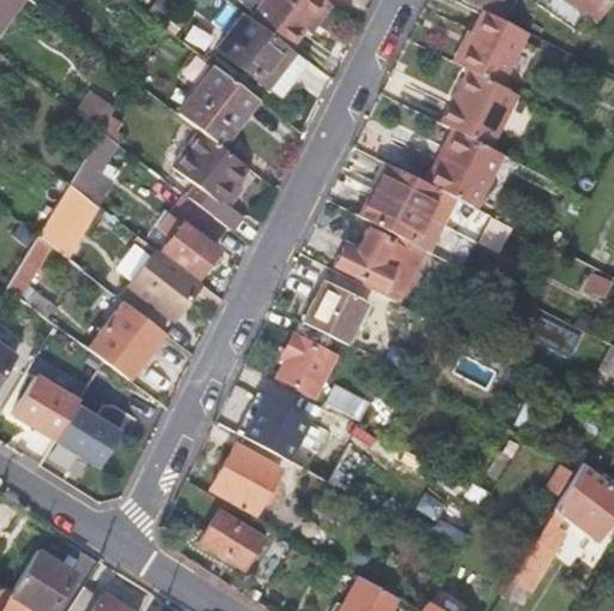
[(0,0),(0,27),(19,0),(0,0)]
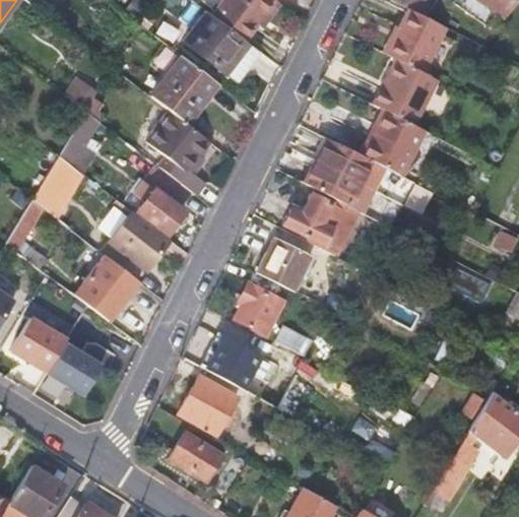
[(274,2),(272,0),(222,0),(211,16),(243,41),(256,25),(274,2)]
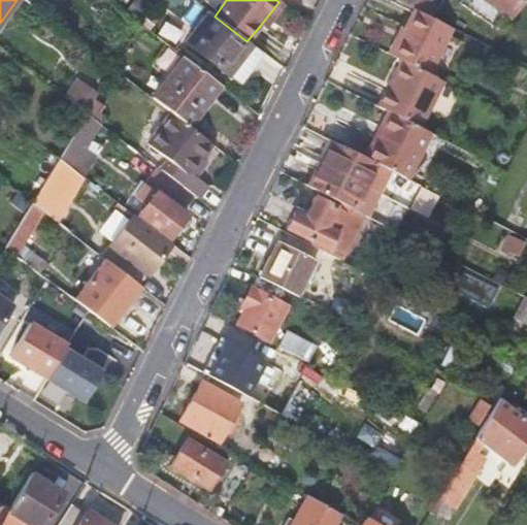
[(398,0),(418,9),(433,17),(440,6),(429,0),(398,0)]
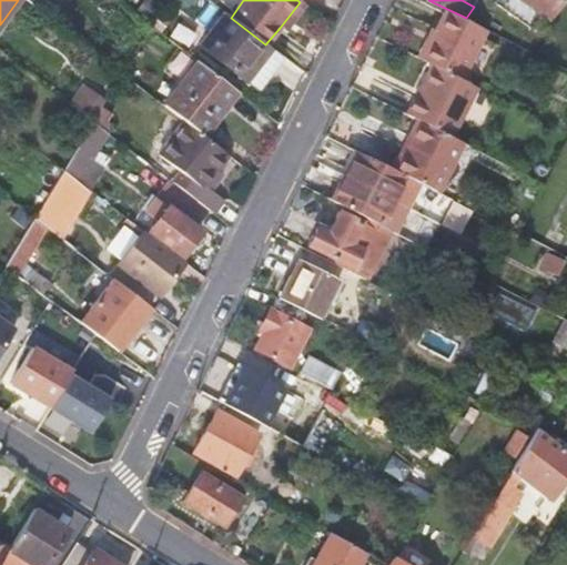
[(525,0),(553,19),(565,0),(525,0)]
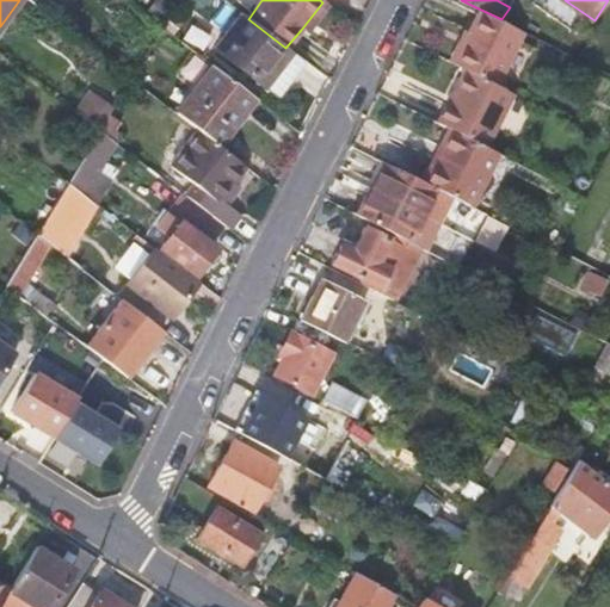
[(301,30),(307,33),(328,6),(322,2),(301,30)]
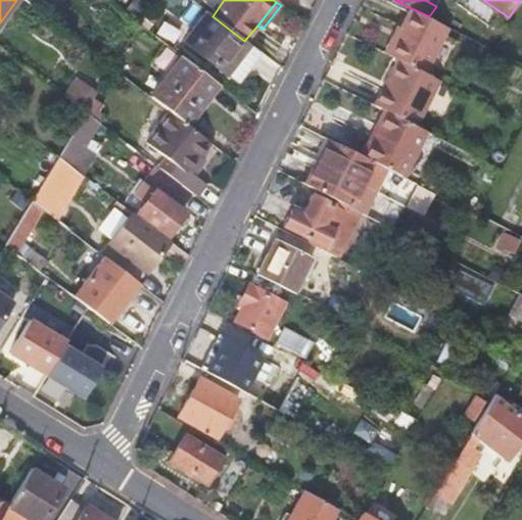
[(414,9),(390,55),(398,59),(427,74),(449,27),(429,16),(414,9)]
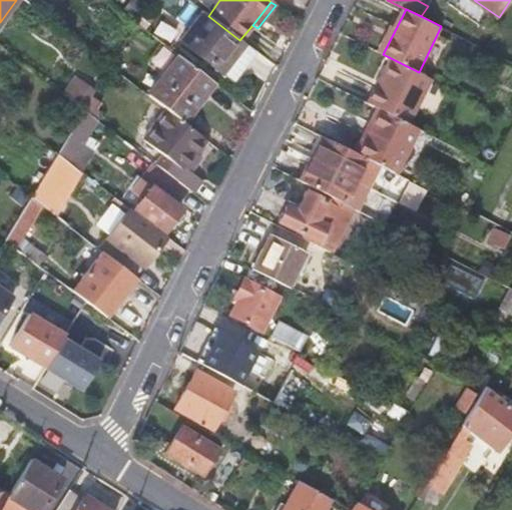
[(239,40),(208,16),(203,12),(180,41),(231,82),(254,52),(239,40)]
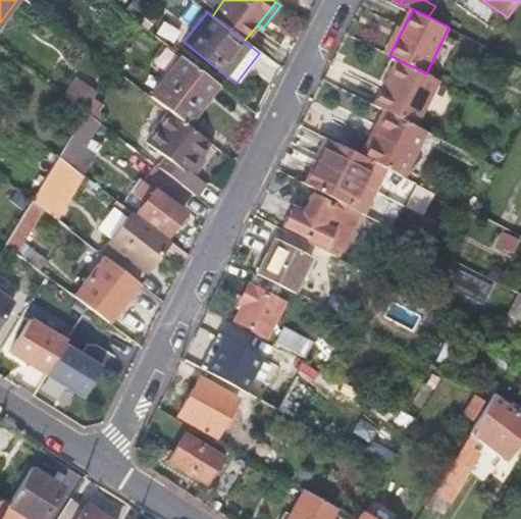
[(172,113),(188,124),(217,85),(183,58),(152,98),(172,113)]
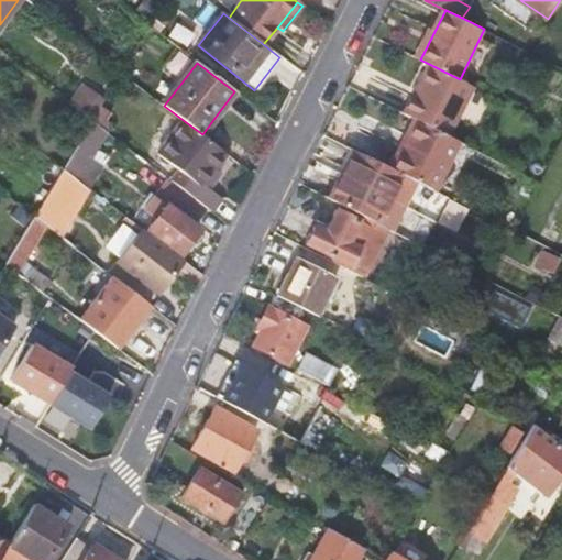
[(460,79),(429,64),(405,112),(418,119),(449,134),(473,86),(460,79)]
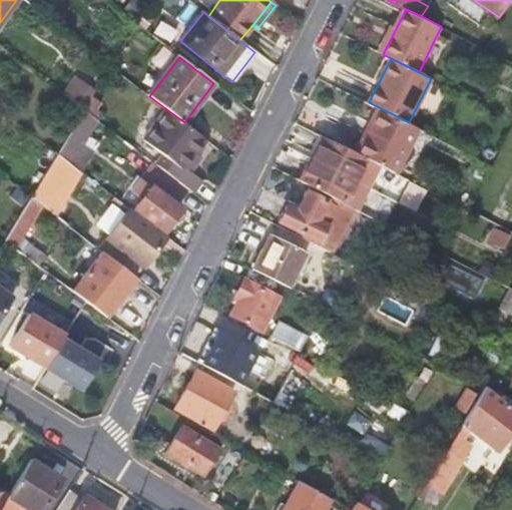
[(136,89),(125,81),(118,90),(129,99),(136,89)]
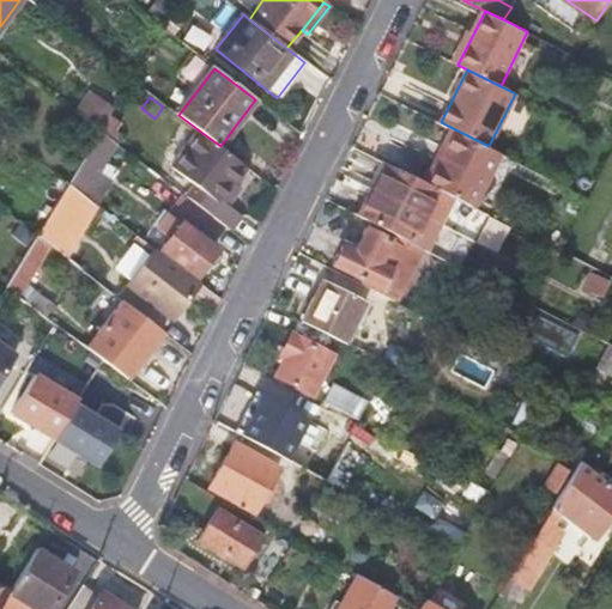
[(489,146),(455,129),(428,182),(441,189),(450,194),(471,203),(498,151),(489,146)]
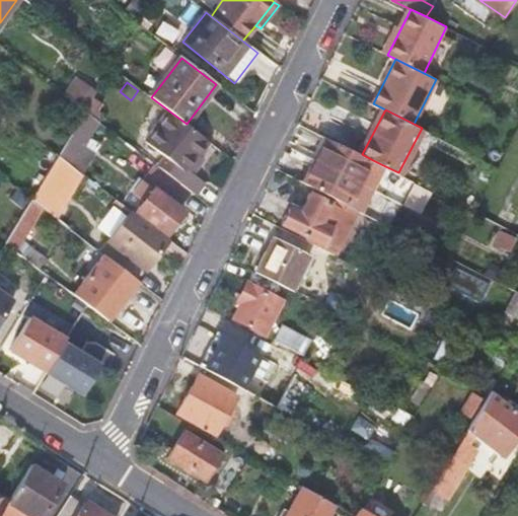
[(96,120),(86,112),(76,128),(87,135),(96,120)]
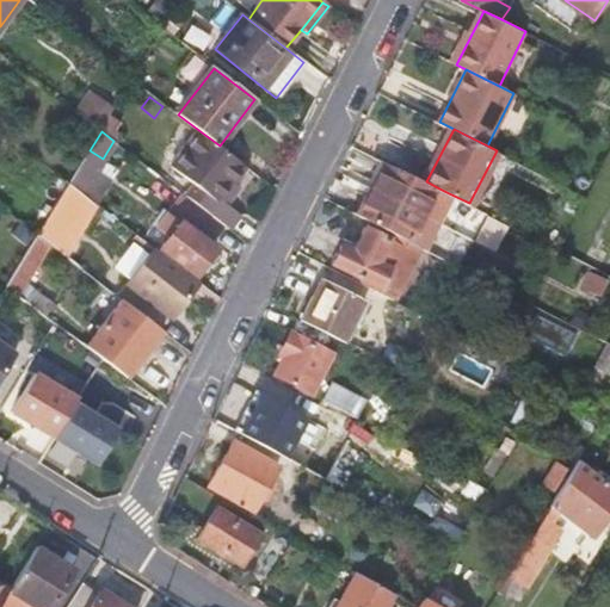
[(173,168),(195,184),(186,196),(228,228),(229,228),(239,215),(227,205),(236,192),(234,190),(248,168),(220,146),(202,132),(173,168)]
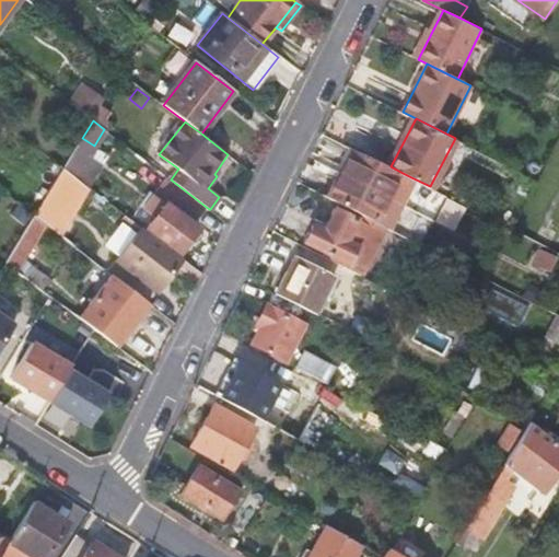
[(94,146),(82,138),(72,155),(83,163),(94,146)]
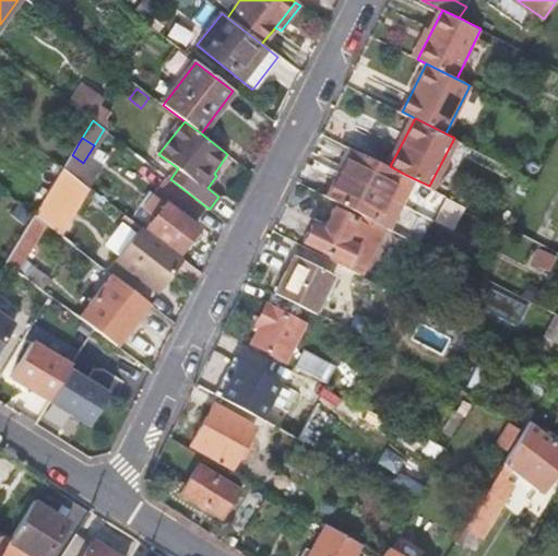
[(390,166),(351,146),(339,170),(390,197),(402,173),(390,166)]
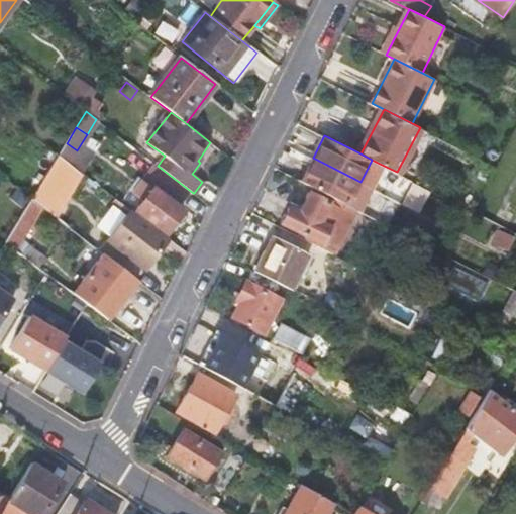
[(77,150),(67,143),(60,155),(70,163),(77,150)]
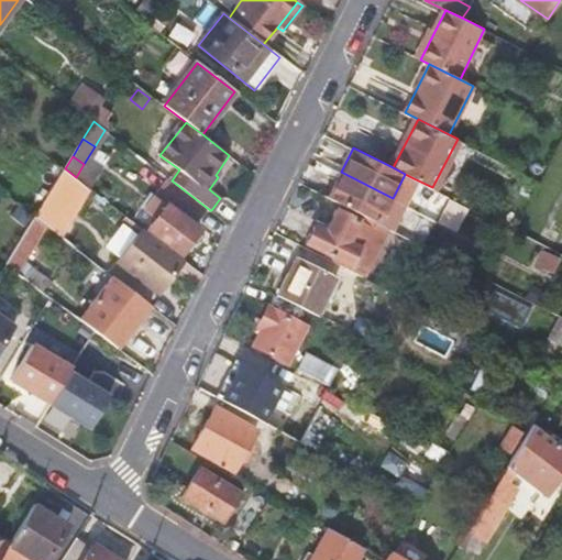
[(65,168),(53,160),(40,180),(52,189),(65,168)]
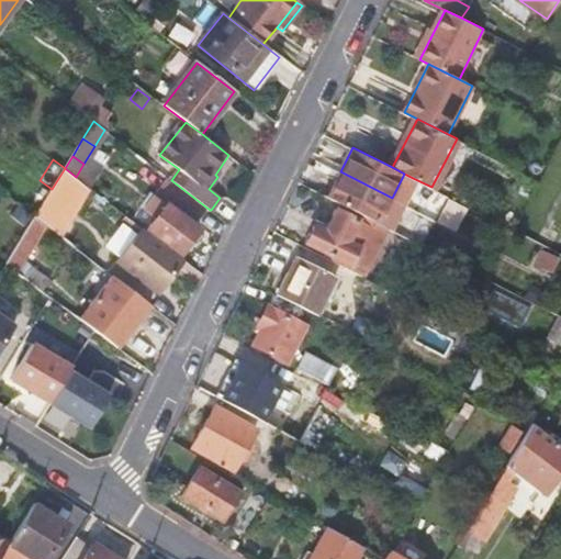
[(90,188),(76,177),(65,168),(52,189),(40,210),(35,216),(45,224),(60,236),(90,188)]
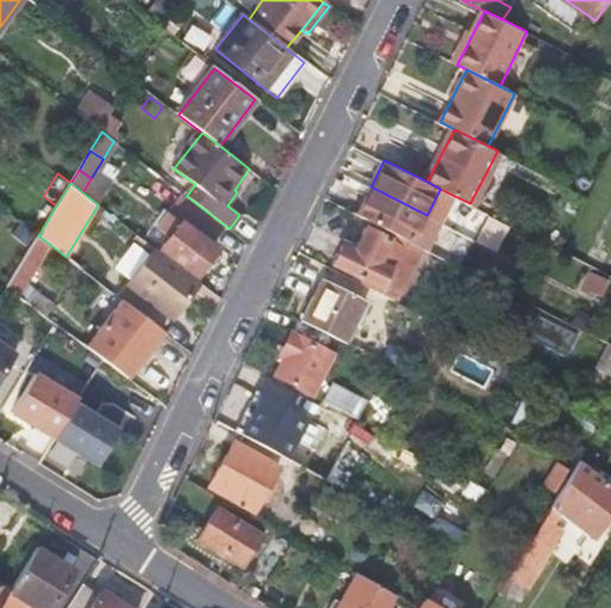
[(427,215),(371,186),(356,214),(391,231),(413,243),(427,215)]
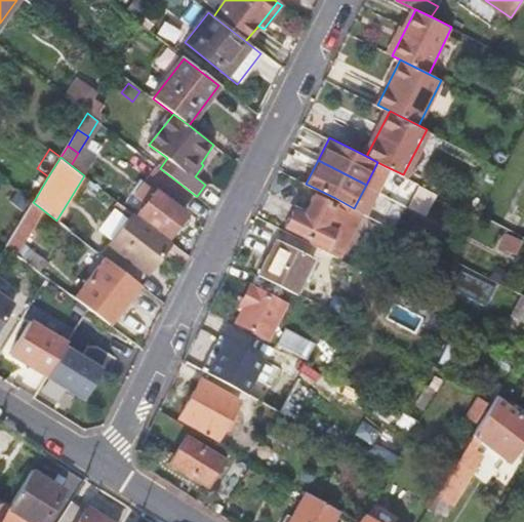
[(386,166),(377,162),(366,185),(374,189),(386,166)]
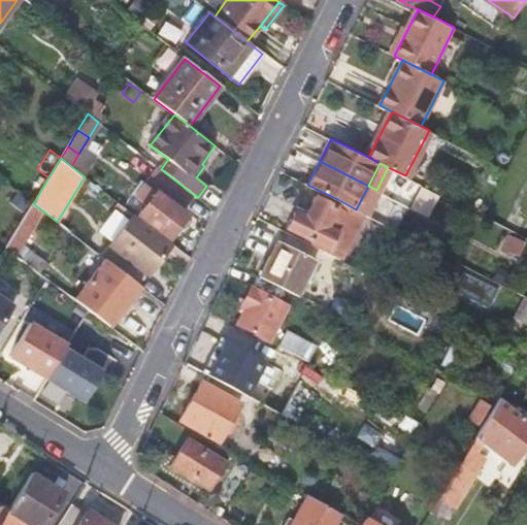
[(186,215),(186,212),(197,197),(161,169),(158,167),(134,195),(138,198),(132,206),(139,212),(137,216),(167,238),(186,215)]
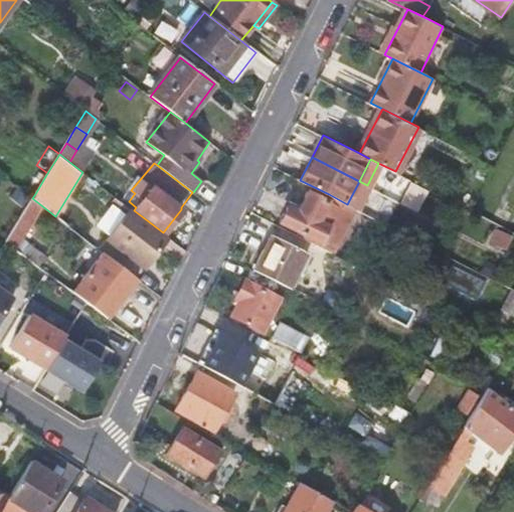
[(36,192),(47,173),(36,165),(25,184),(36,192)]
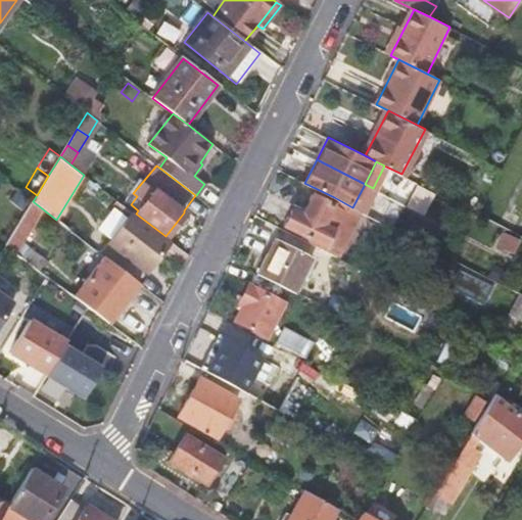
[(362,211),(373,188),(365,184),(352,207),(357,209),(362,211)]
